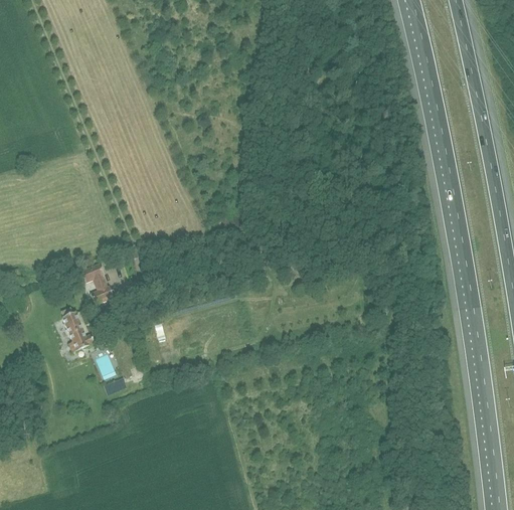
[(98,261),(79,269),(84,280),(92,277),(96,287),(89,291),(94,302),(111,295),(107,284),(106,284),(101,273),(103,272),(98,261)]
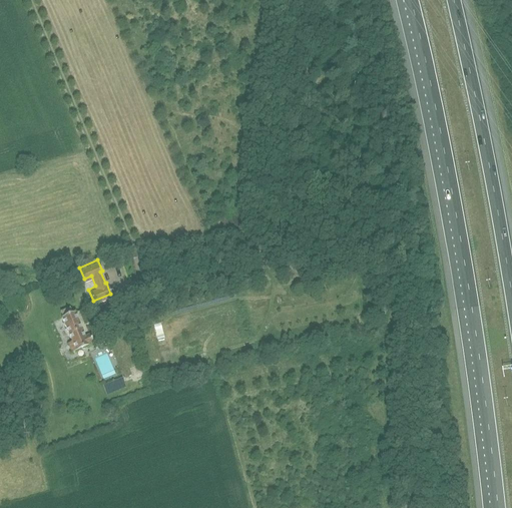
[(14,278),(12,268),(0,270),(0,277),(1,281),(14,278)]
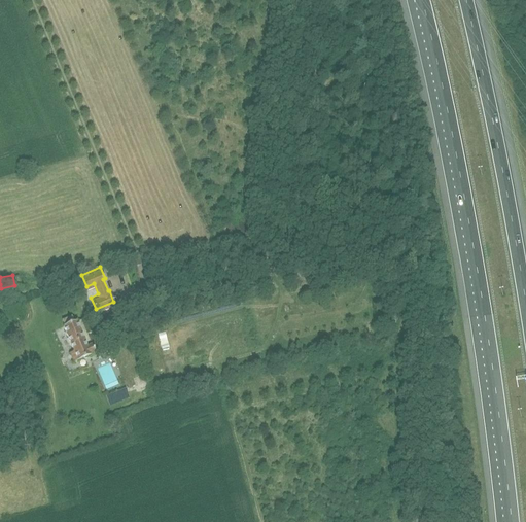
[(64,322),(73,318),(70,312),(62,316),(64,322)]
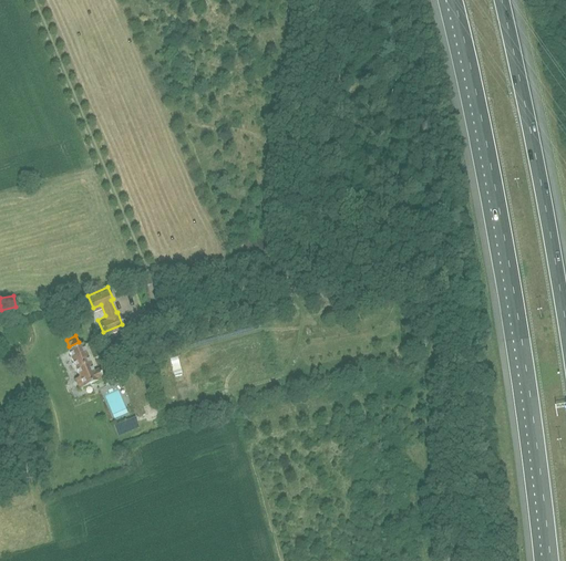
[(81,341),(79,342),(69,346),(68,346),(79,373),(74,375),(78,384),(102,375),(98,364),(92,366),(81,341)]
